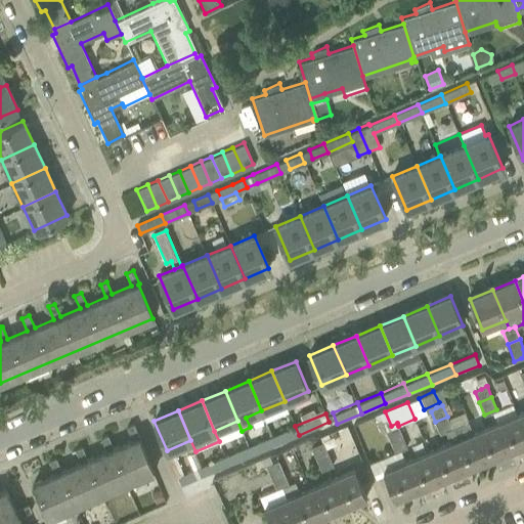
[(523,429),(518,415),(495,424),(507,451),(523,443),(523,429)]
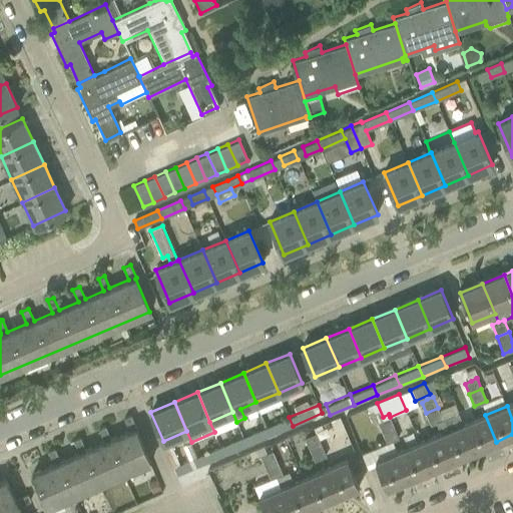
[(442,433),(441,434),(453,460),(474,451),(463,425),(464,424),(459,413),(443,420),(438,408),(426,413),(431,424),(437,422),(442,433)]
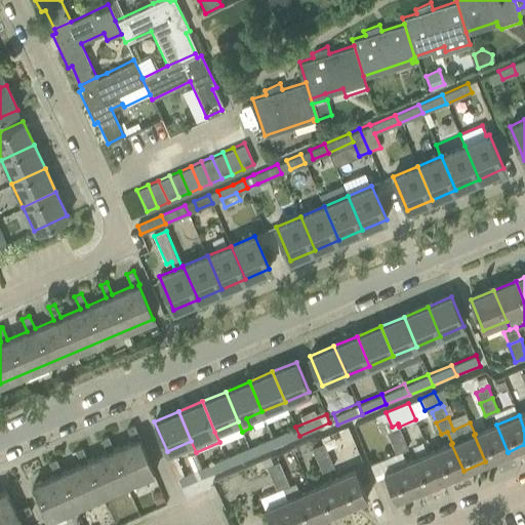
[(391,441),(403,436),(399,427),(398,423),(392,427),(386,429),(387,431),(391,441)]
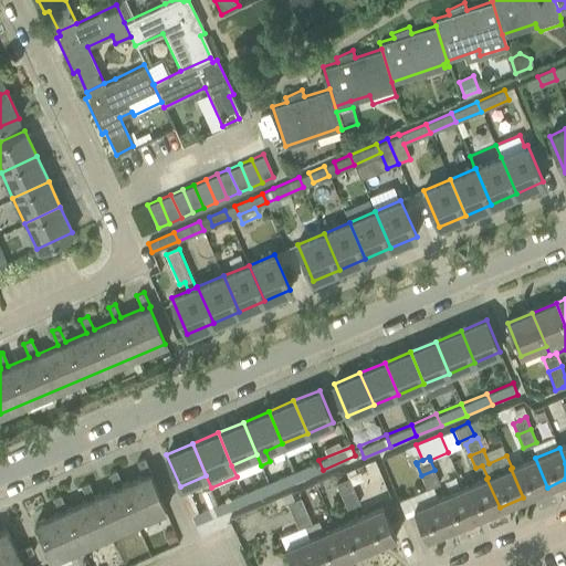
[(37,522),(45,542),(52,558),(166,510),(149,473),(152,472),(145,458),(137,461),(143,475),(123,484),(116,470),(109,473),(115,486),(94,495),(88,482),(82,485),(87,499),(66,507),(61,494),(53,498),(60,512),(37,522)]
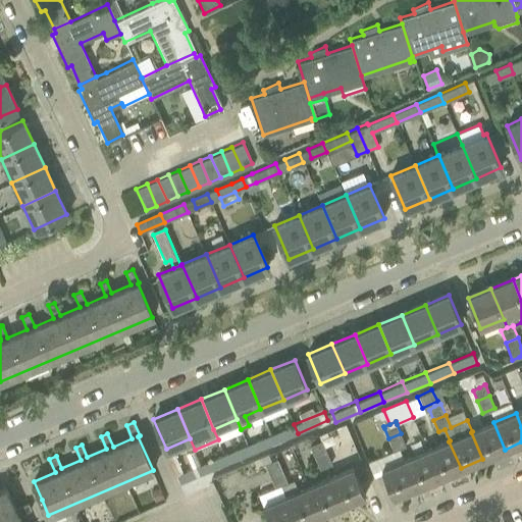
[(493,422),(472,431),(471,432),(482,459),(505,450),(493,422)]
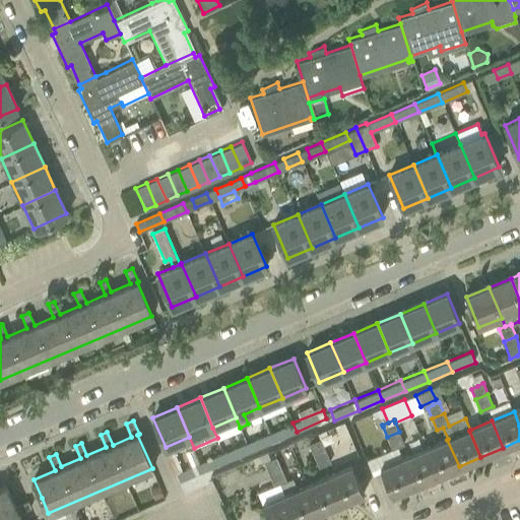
[(273,442),(297,432),(293,423),(269,433),(273,442)]
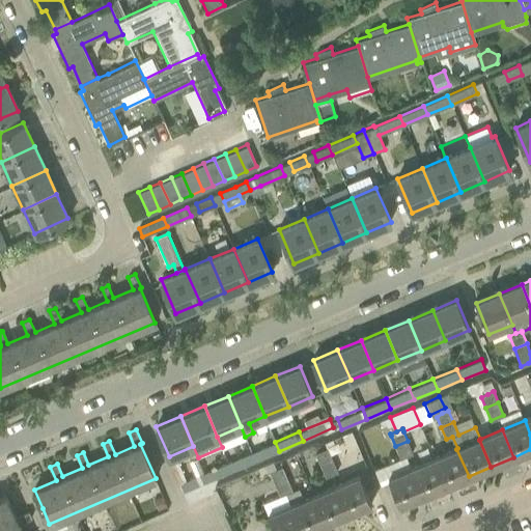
[(408,441),(395,446),(400,458),(412,453),(408,441)]
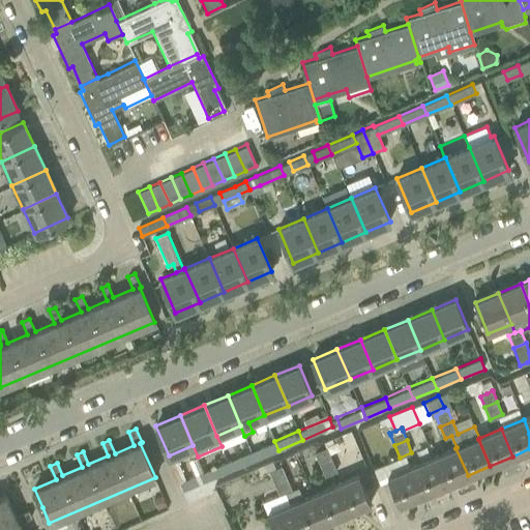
[(255,461),(278,450),(274,441),(251,451),(255,461)]
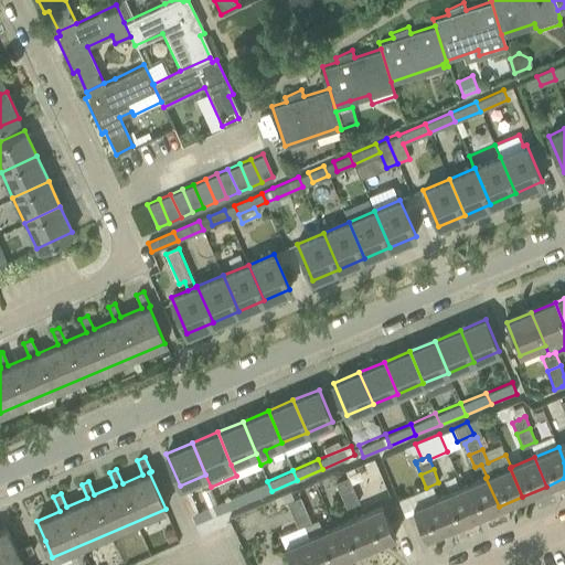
[(336,482),(341,494),(353,489),(349,477),(336,482)]
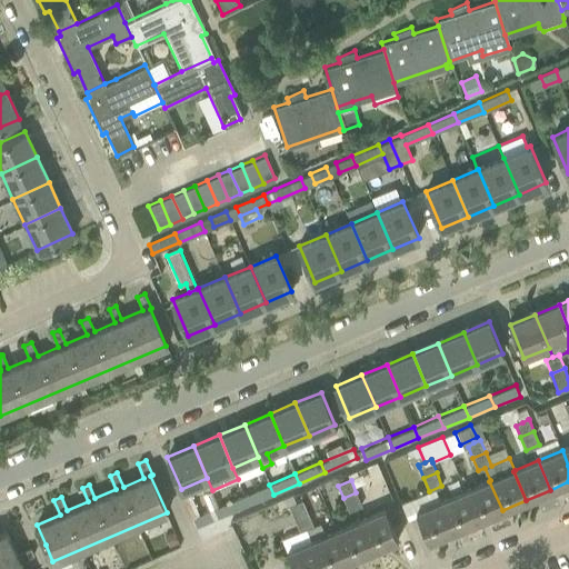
[(489,481),(465,491),(478,521),(502,510),(489,481)]
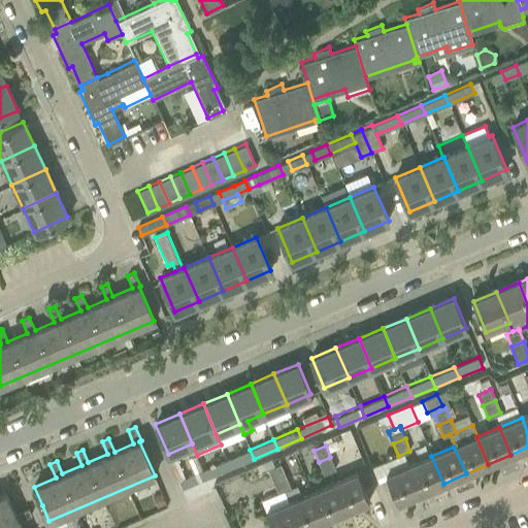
[(230,468),(254,459),(250,450),(227,460),(230,468)]
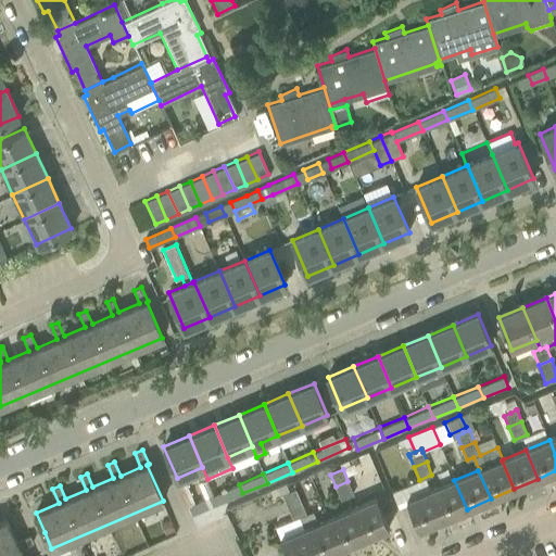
[(419,480),(392,491),(399,507),(407,504),(409,509),(418,530),(443,519),(431,490),(426,477),(419,480)]
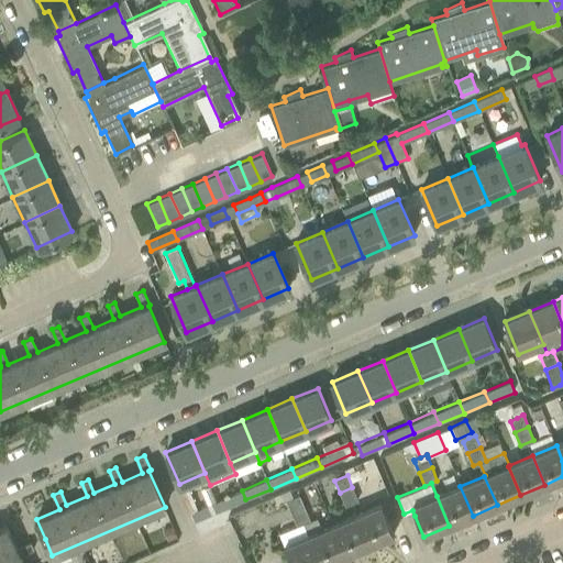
[(460,486),(437,496),(449,526),(473,516),(460,486)]
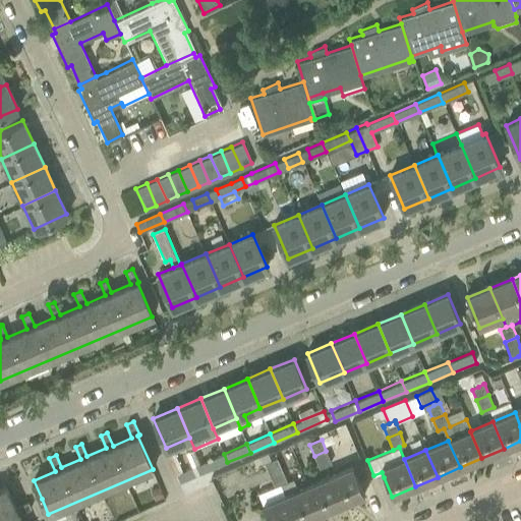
[(320,468),(332,463),(326,451),(314,456),(320,468)]
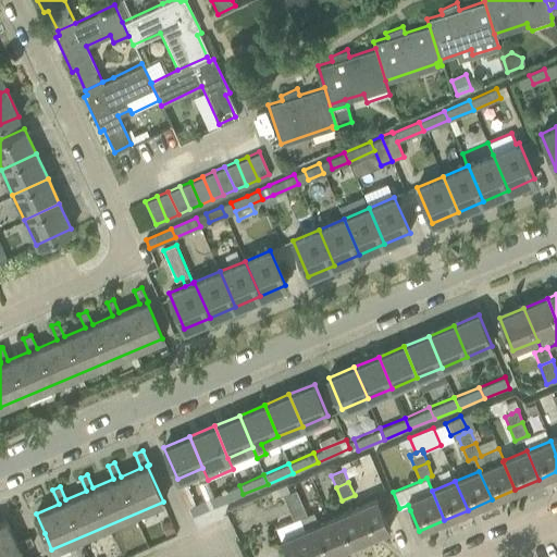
[(286,484),(270,492),(274,499),(283,496),(289,493),(286,484)]
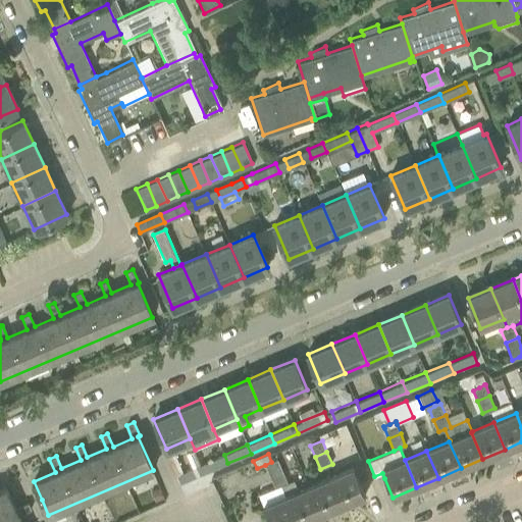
[(205,473),(227,463),(224,455),(201,464),(205,473)]
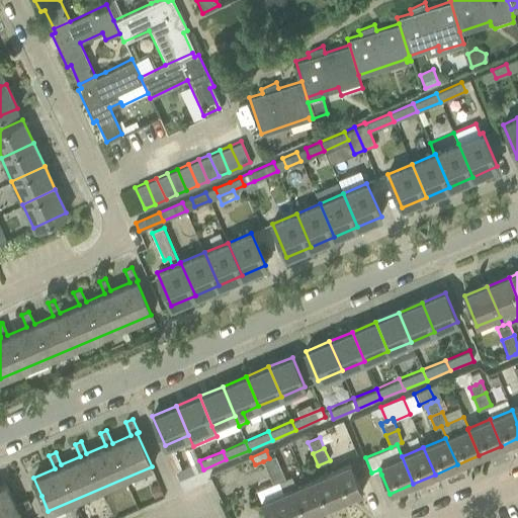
[(263,461),(268,472),(280,467),(275,455),(269,458),(263,461)]
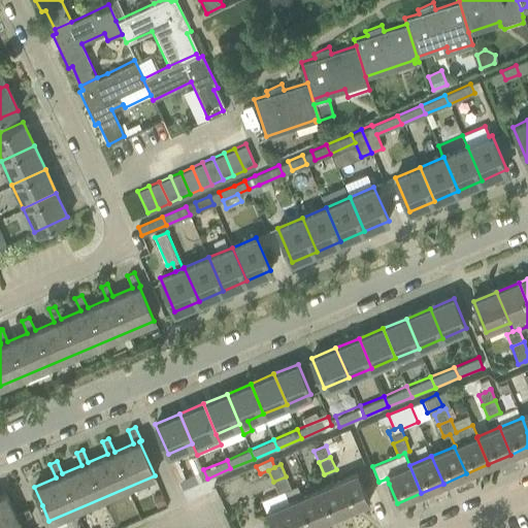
[(183,489),(207,479),(203,469),(178,480),(183,489)]
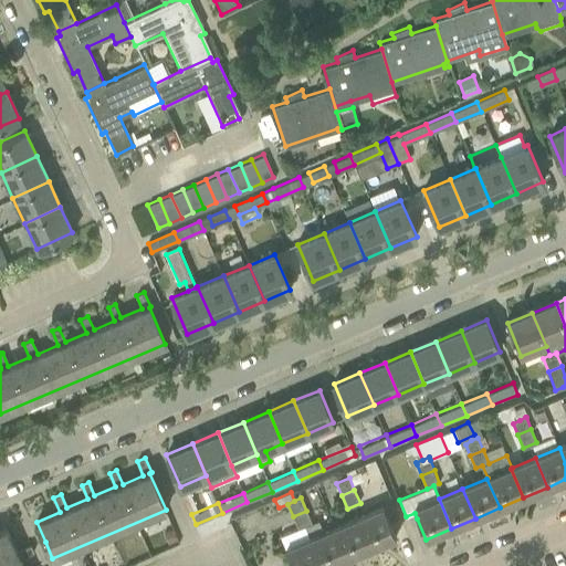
[(392,503),(384,506),(387,516),(390,522),(399,519),(392,503)]
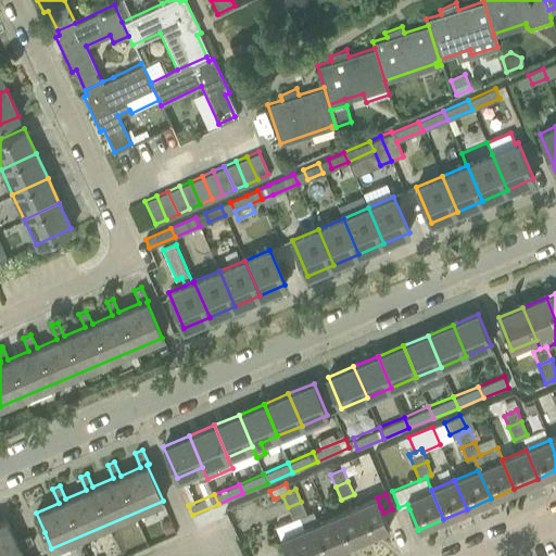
[(377,497),(352,508),(365,538),(389,527),(383,513),(380,507),(377,497)]
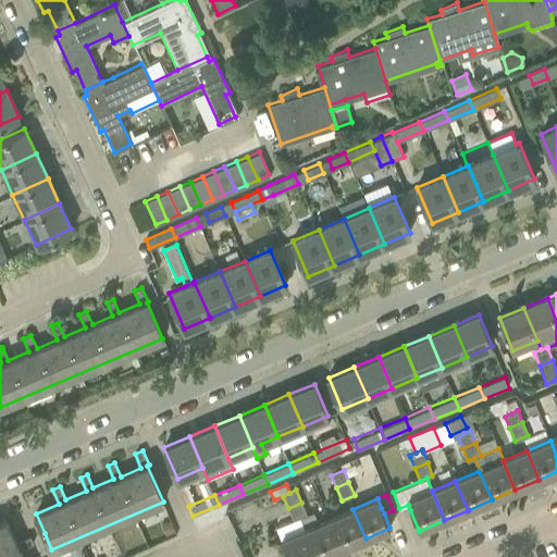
[(301,503),(288,508),(294,520),(300,518),(307,515),(301,503)]
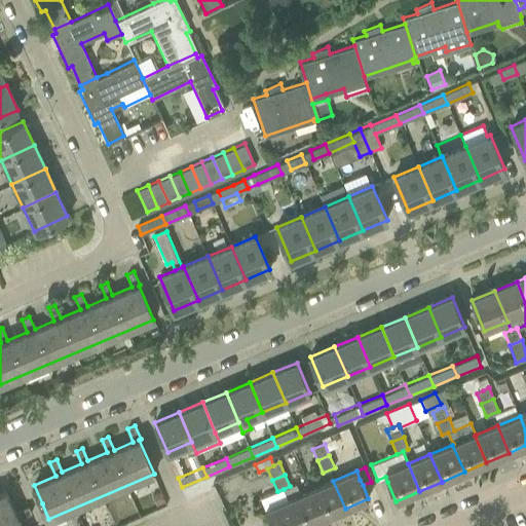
[(333,481),(310,490),(323,518),(345,509),(333,481)]
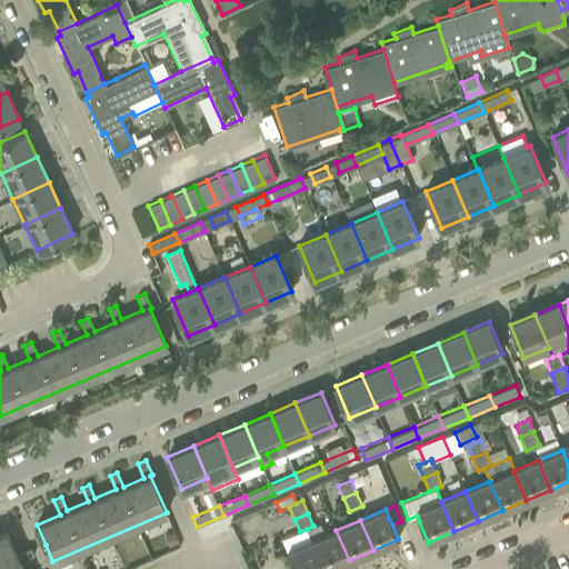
[(300,531),(281,539),(293,568),(323,568),(311,541),(307,529),(300,531)]
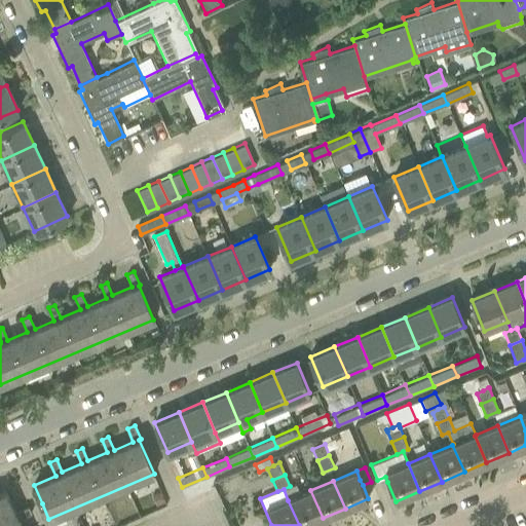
[(32,512),(29,505),(16,512),(6,490),(0,493),(0,525),(23,525),(19,518),(32,512)]
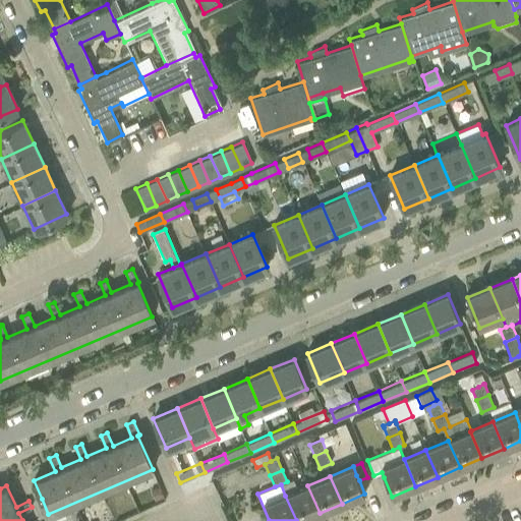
[(164,496),(160,485),(152,489),(156,500),(164,496)]
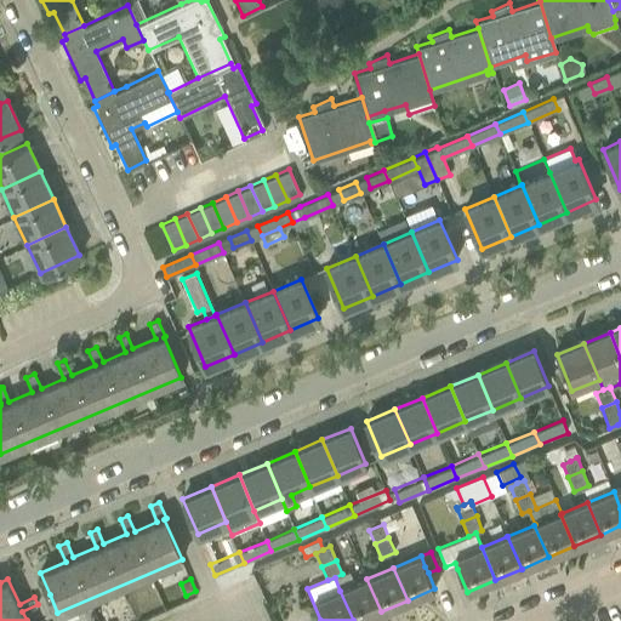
[(353,620),(358,620),(381,611),(366,579),(355,584),(340,591),(353,620)]
